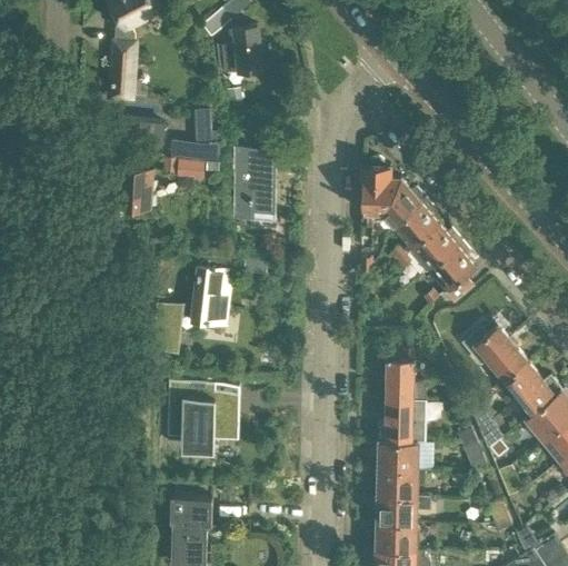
[(110,0),(120,18),(117,19),(111,97),(132,99),(137,35),(132,27),(161,12),(155,0),(110,0)]
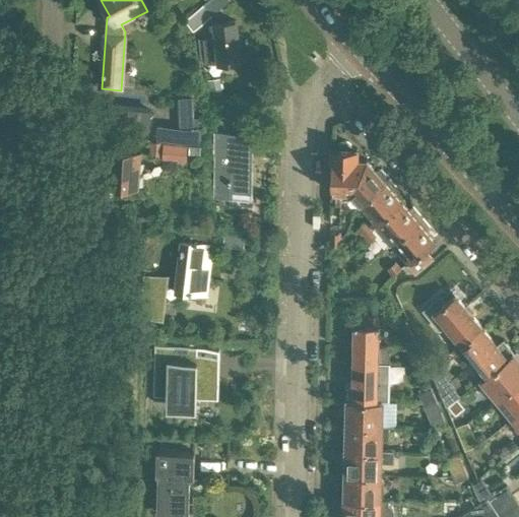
[(203,9),(186,24),(193,35),(212,18),(203,9)]
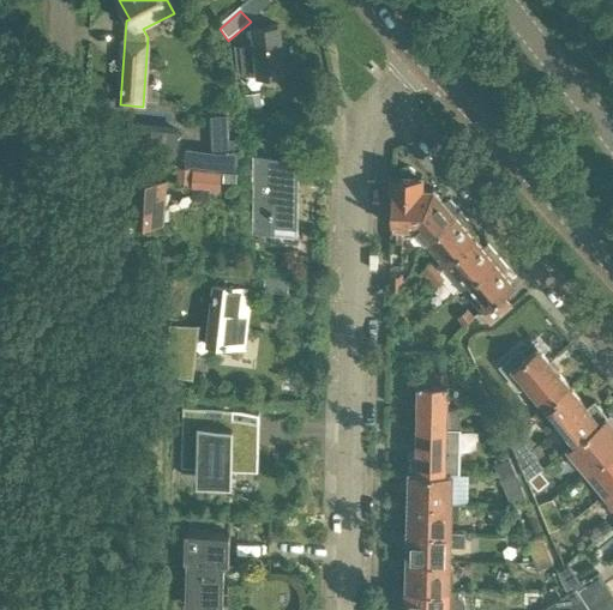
[(276,30),(258,31),(259,48),(241,50),(244,79),(263,77),(263,76),(281,74),(276,30)]
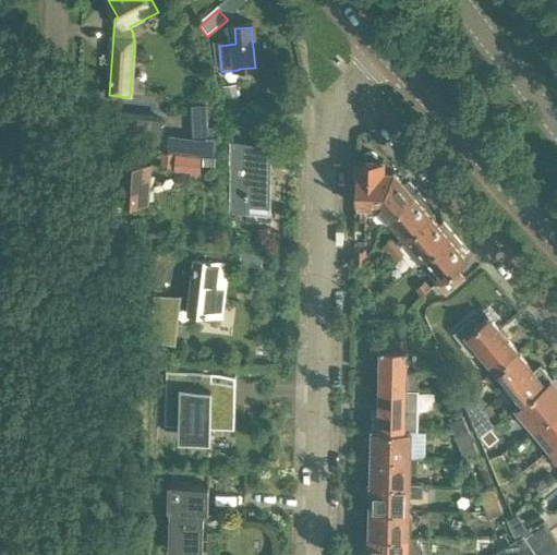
[(239,104),(235,88),(223,91),(226,106),(239,104)]
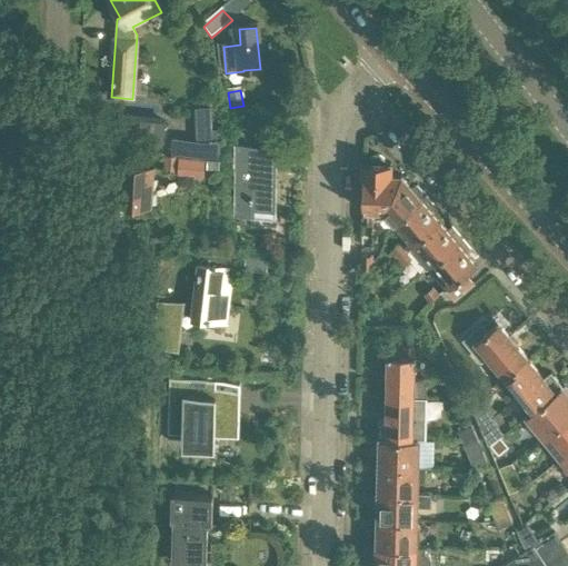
[(212,108),(196,108),(197,139),(213,139),(212,108)]
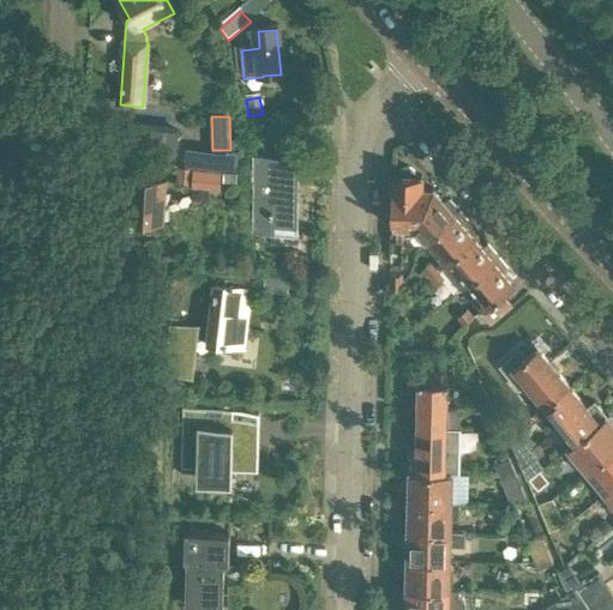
[(253,230),(275,230),(299,230),(300,161),(280,161),(280,131),(256,130),(256,149),(257,149),(257,183),(258,183),(258,218),(254,218),(253,230)]
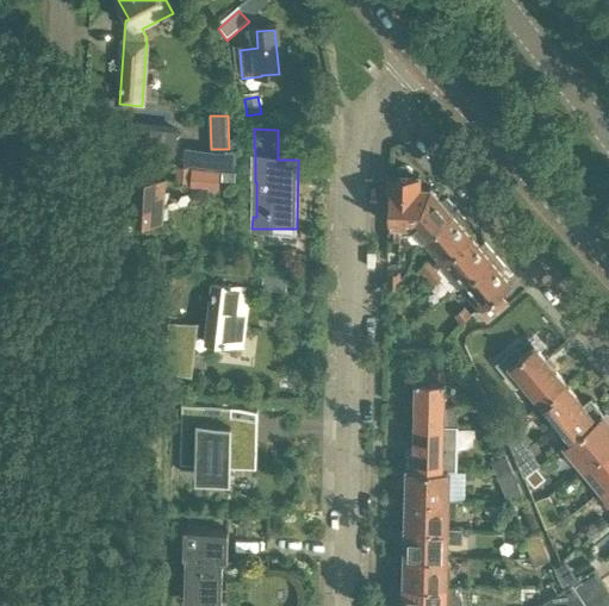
[(401,239),(401,227),(401,223),(435,197),(432,192),(420,192),(420,177),(412,177),(411,173),(408,169),(403,169),(398,173),(397,177),(390,177),(389,227),(390,227),(389,239),(401,239)]
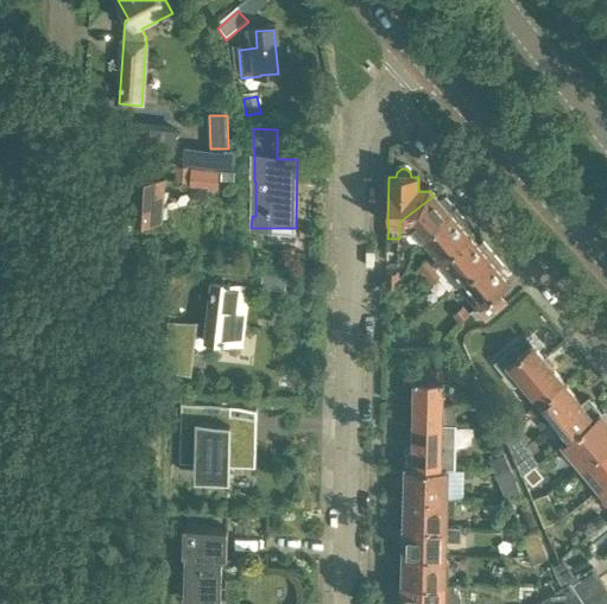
[(223,171),(222,182),(236,182),(236,172),(223,171)]
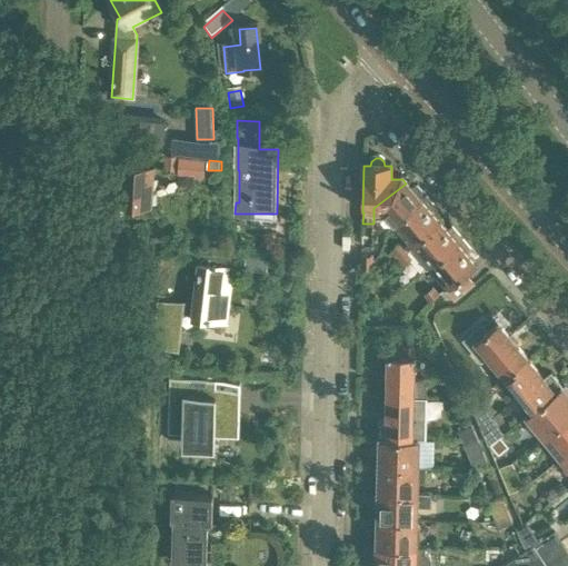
[(166,162),(166,175),(177,175),(177,162),(166,162)]
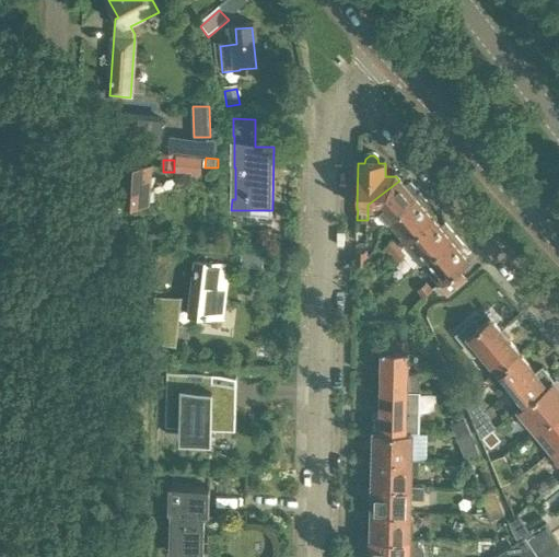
[(118,166),(115,206),(149,208),(151,169),(118,166)]
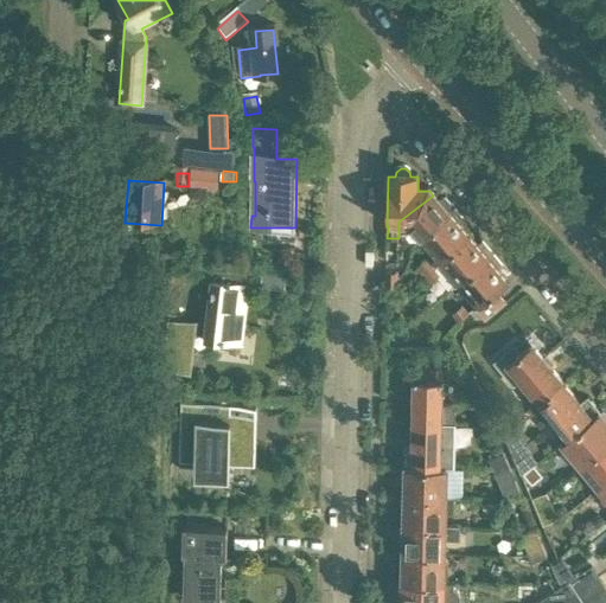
[(439,201),(433,196),(399,222),(399,226),(410,226),(422,241),(452,216),(448,213),(452,207),(446,200),(439,201)]
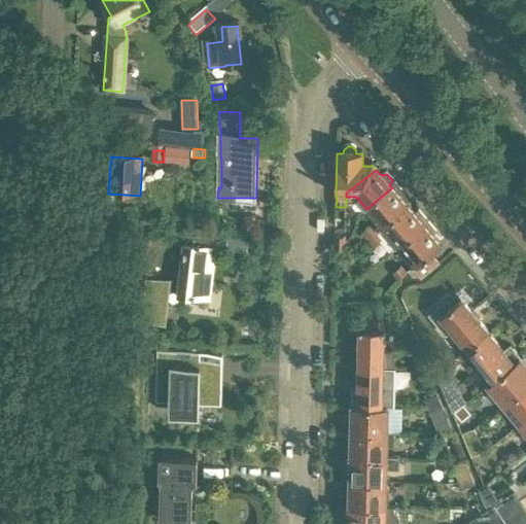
[(366,209),(383,230),(408,207),(400,198),(405,194),(396,184),(392,187),(366,209)]
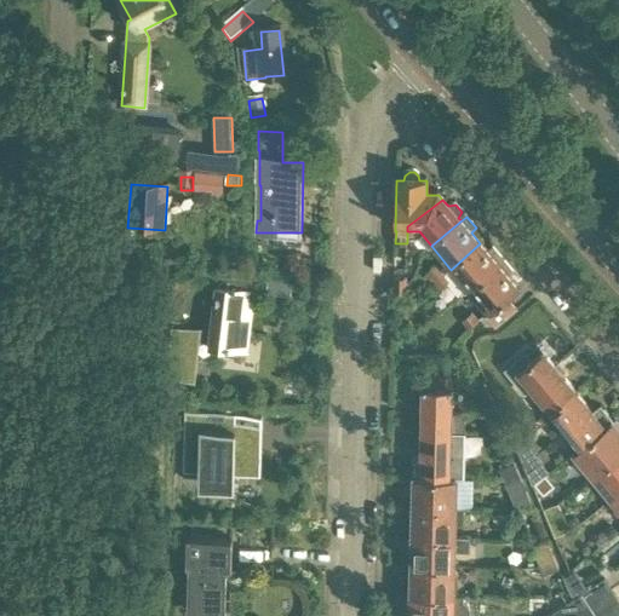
[(489,253),(480,243),(451,270),(470,292),(505,263),(494,249),(489,253)]
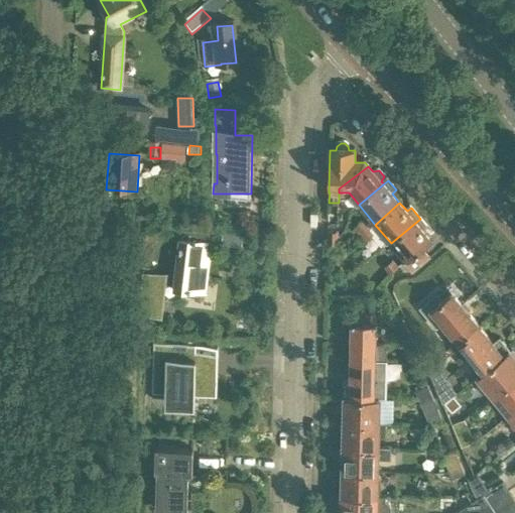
[(261,217),(249,216),(248,227),(260,228),(261,221),(261,217)]
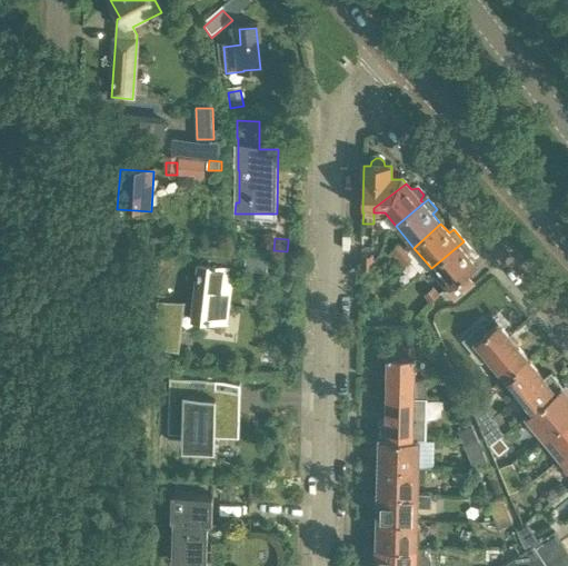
[(466,275),(477,266),(468,256),(472,252),(464,241),(431,268),(449,289),(445,293),(455,305),(476,287),(466,275)]
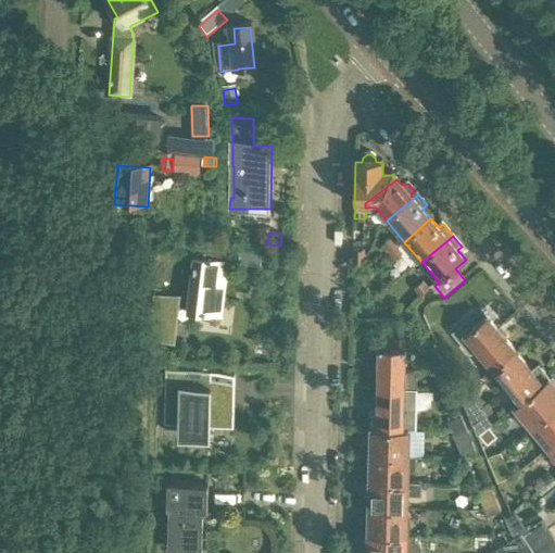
[(382,248),(389,255),(398,249),(391,241),(382,248)]
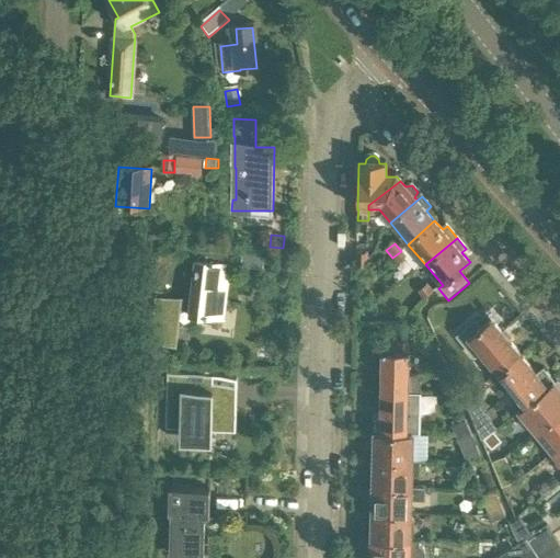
[(191,317),(206,318),(208,319),(208,318),(223,319),(229,266),(227,266),(228,258),(195,253),(193,264),(197,264),(193,298),(183,299),(156,300),(150,345),(168,348),(169,344),(174,345),(179,310),(182,311),(192,312),(191,317)]
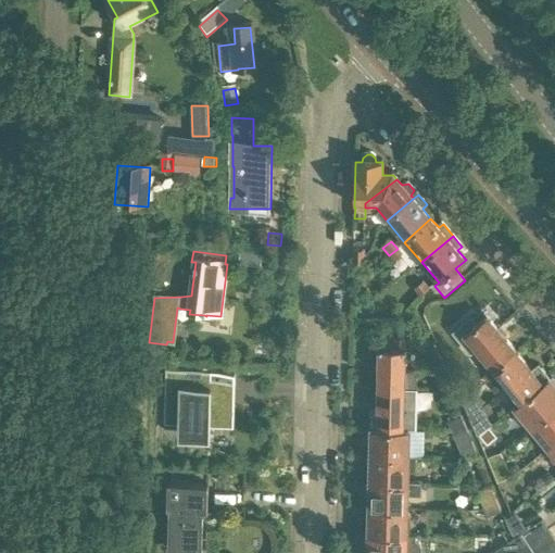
[(241,251),(240,263),(250,264),(251,252),(241,251)]
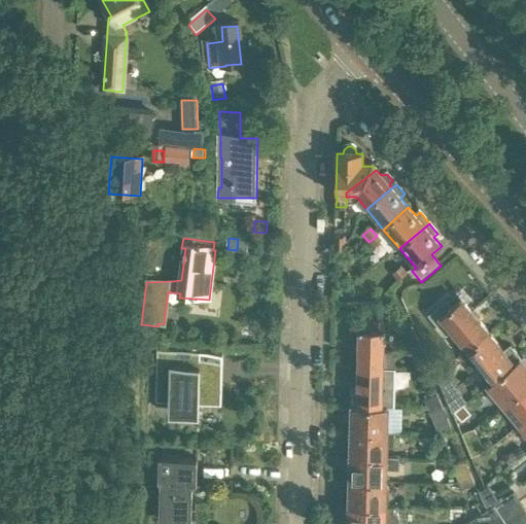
[(345,239),(335,239),(335,251),(345,252),(345,239)]
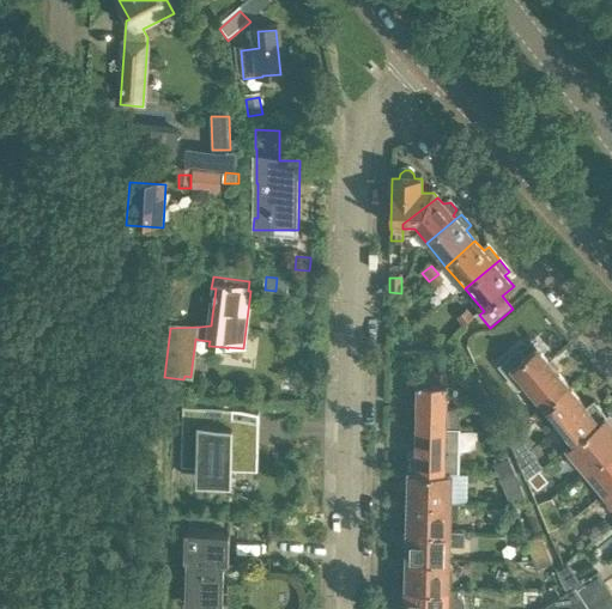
[(468,310),(456,320),(464,328),(474,318),(468,310)]
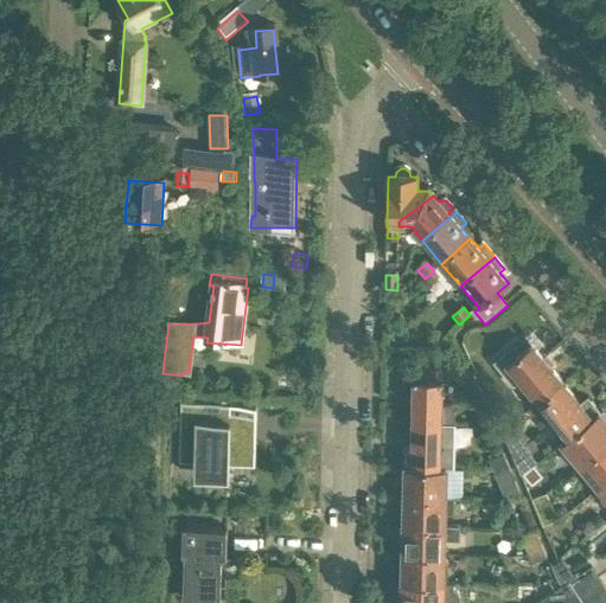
[(538,404),(563,385),(533,347),(508,367),(520,382),(512,387),(520,397),(528,391),(538,404)]
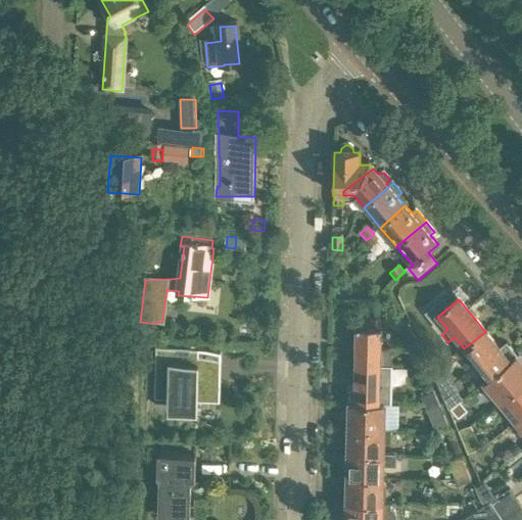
[(399,312),(388,317),(392,327),(404,323),(399,312)]
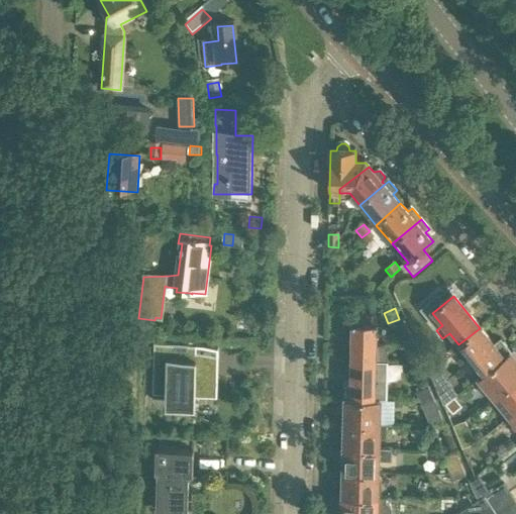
[(368,326),(376,327),(377,327),(377,315),(368,315),(368,326)]
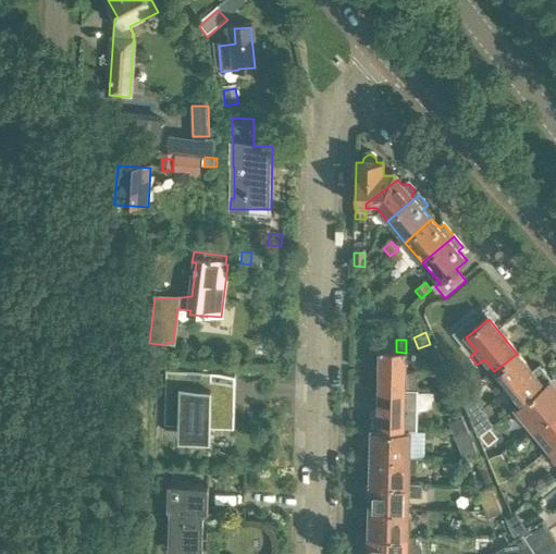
[(379,393),(404,394),(415,394),(415,392),(418,392),(419,374),(405,374),(405,353),(396,352),(380,352),(379,393)]
